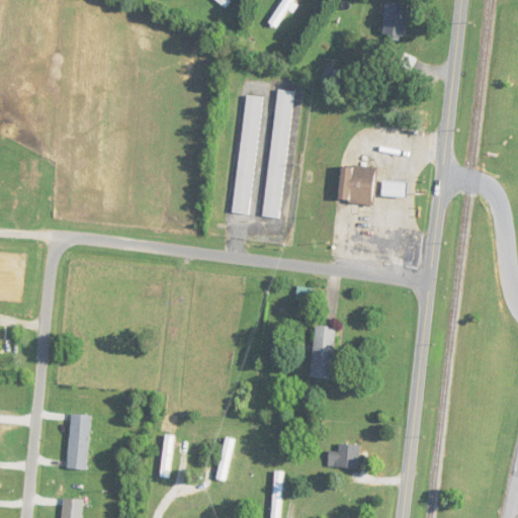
[(216,0),(226,9),(232,3),(228,0),(216,0)]
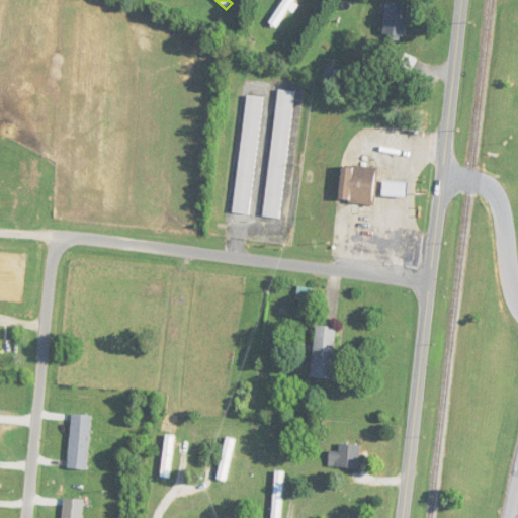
[(283,0),(269,24),(280,30),(298,0),(283,0)]
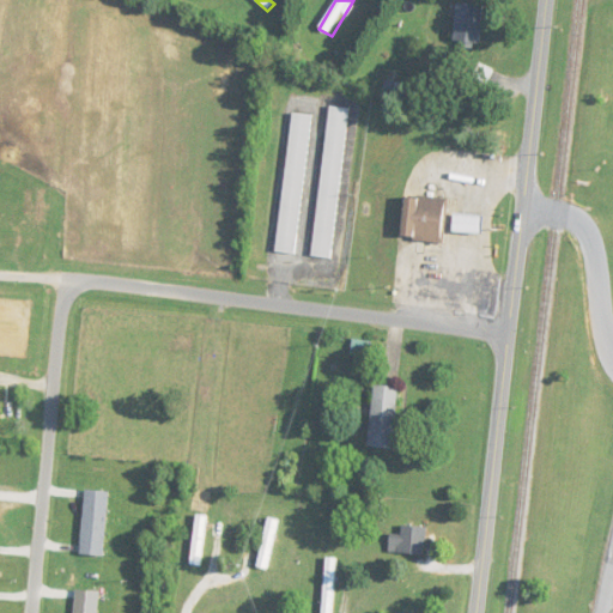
[(485,7),(459,4),(453,42),(479,46),(485,7)]
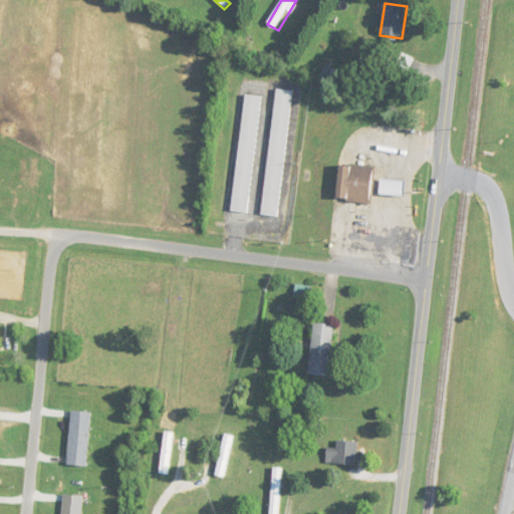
[(276,90),(261,216),(278,218),(293,92),(276,90)]
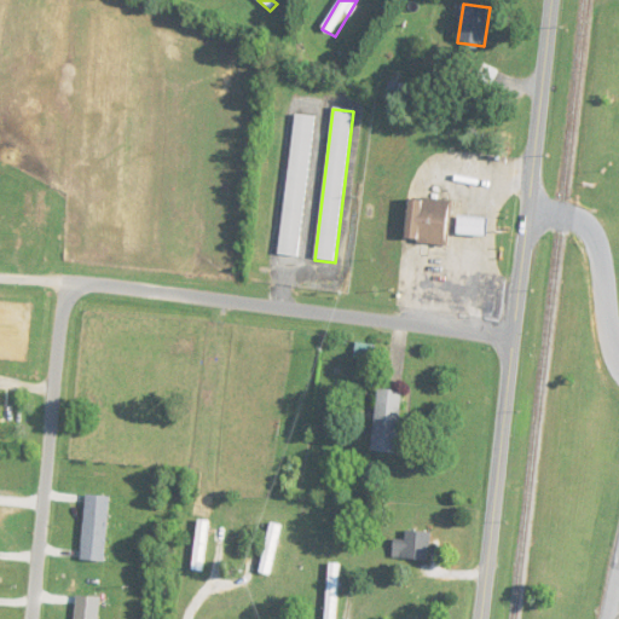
[(279,255),(301,258),(314,116),(293,115),(279,255)]
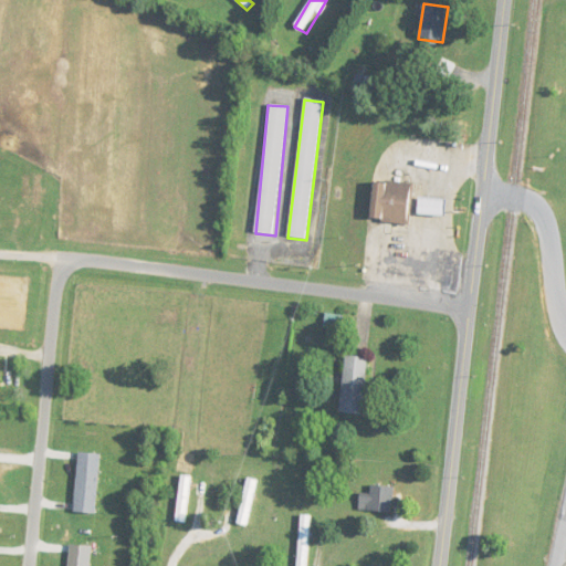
[(370,221),(410,224),(413,185),(374,181),(370,221)]
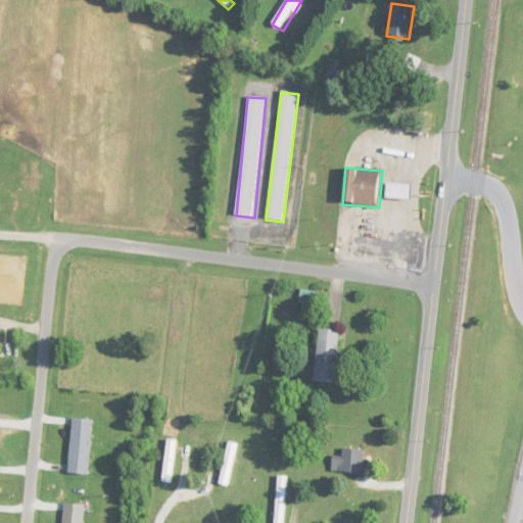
[(386,199),(410,199),(410,185),(386,185),(386,199)]
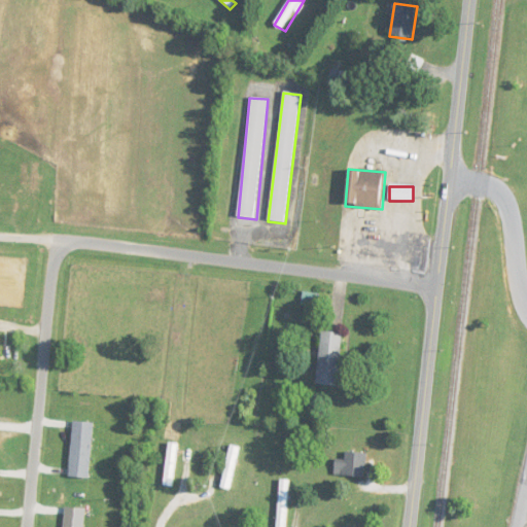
[(343,334),(320,332),(317,386),(340,387),(343,334)]
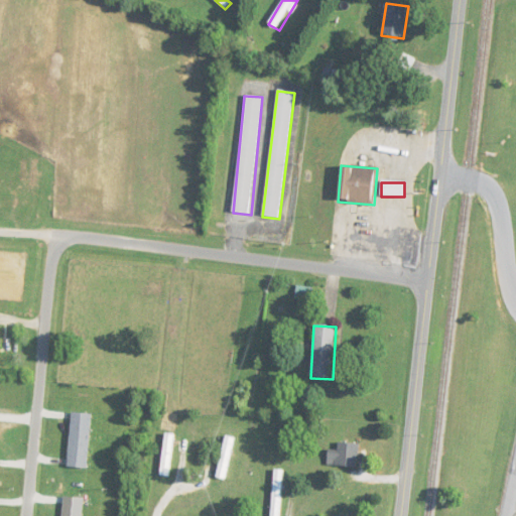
[(68,468),(88,469),(92,414),(72,412),(68,468)]
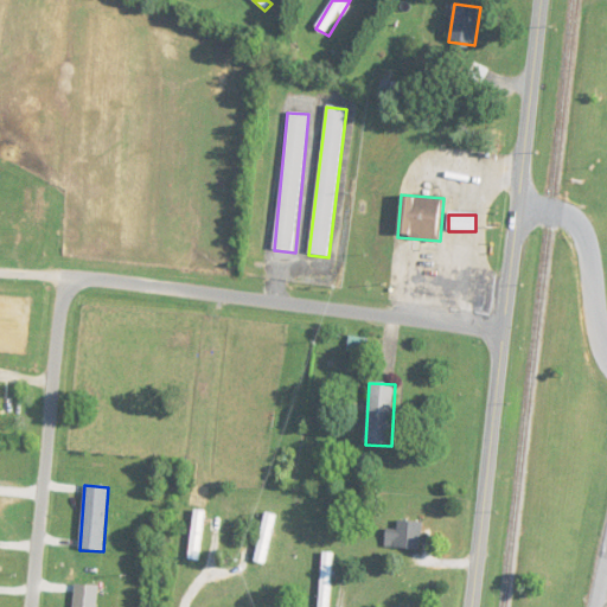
[(202,562),(206,511),(193,510),(189,561),(202,562)]
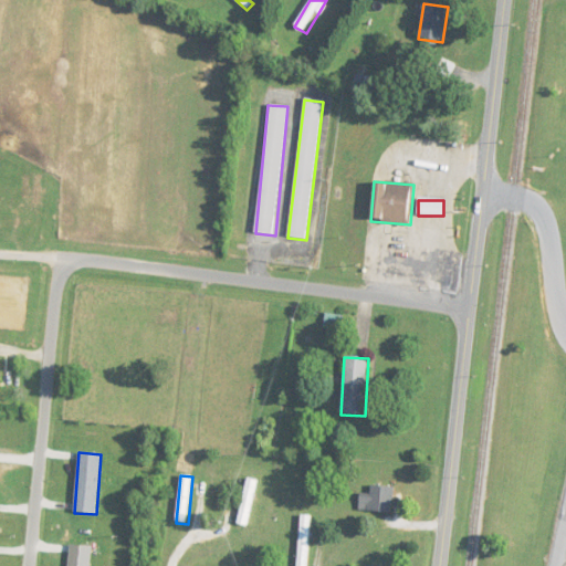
[(260,481),(248,479),(237,524),(249,527),(260,481)]
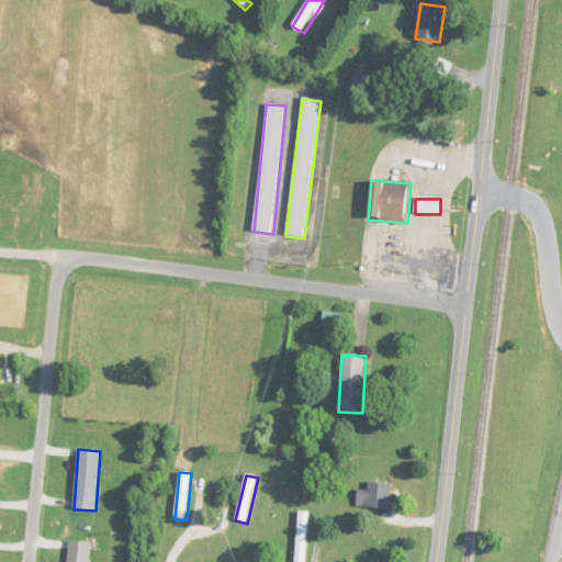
[(390,508),(390,484),(368,484),(368,492),(358,492),(358,508),(390,508)]
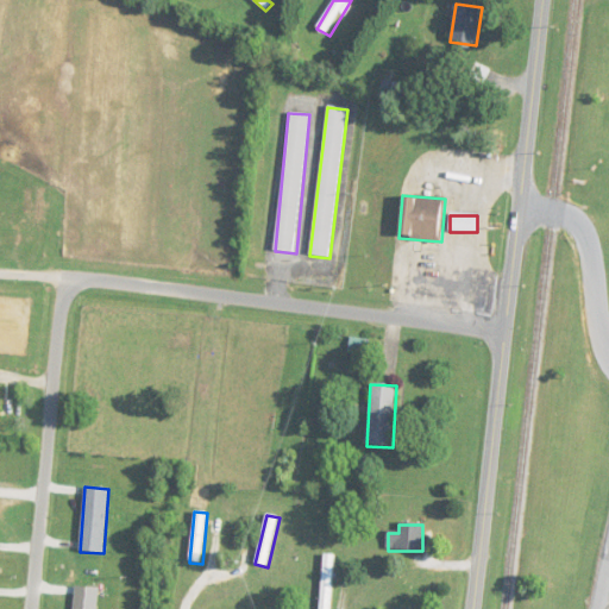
[(331,608),(336,554),(324,554),(320,608),(331,608)]
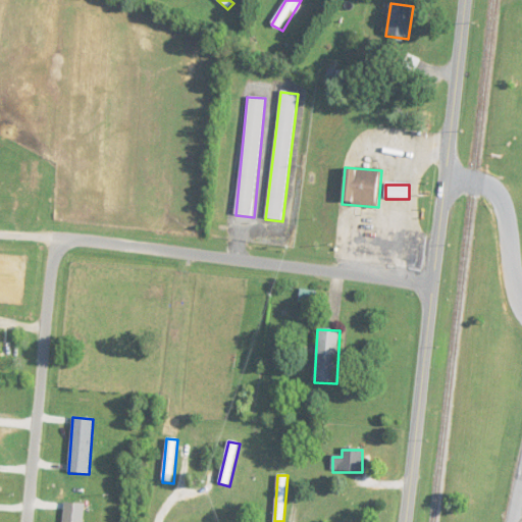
[(64,503),(62,521),(83,521),(85,505),(64,503)]
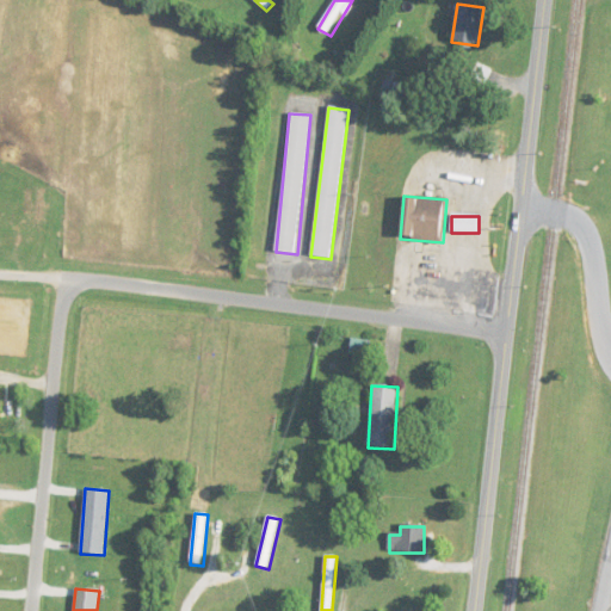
All buildings are outlined.
